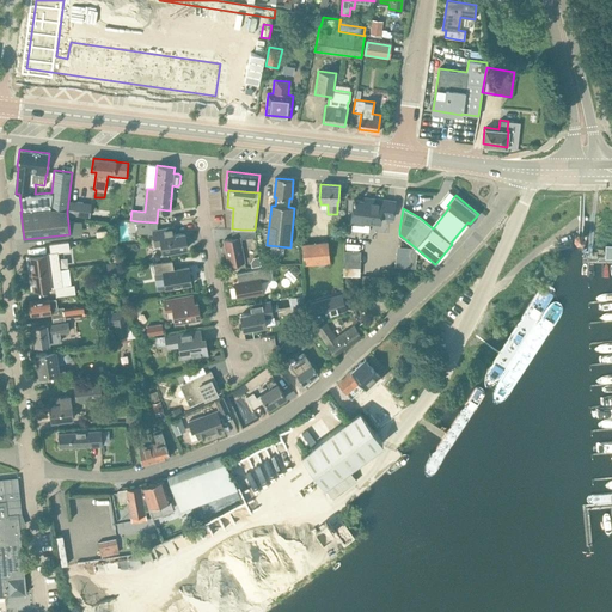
[(393,219),(396,201),(372,199),(372,202),(354,200),(352,220),(380,224),(381,216),(393,219)]
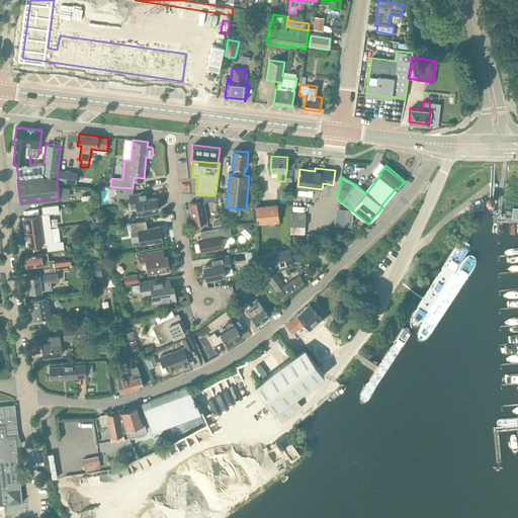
[(59,169),(58,181),(58,182),(58,183),(63,184),(64,182),(76,184),(77,171),(59,169)]
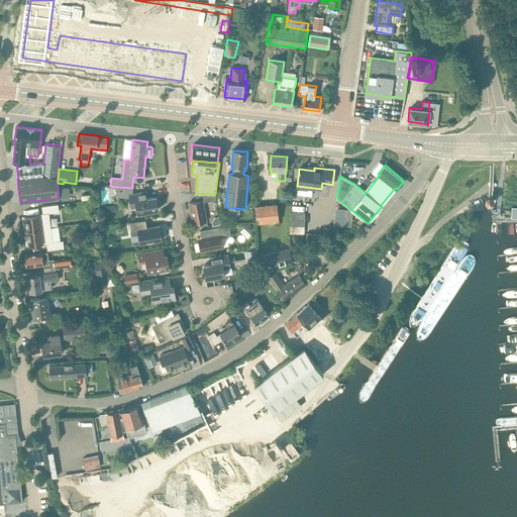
[(116,187),(115,196),(129,198),(131,207),(136,206),(137,213),(159,209),(157,196),(147,198),(146,191),(131,194),(132,188),(116,187)]
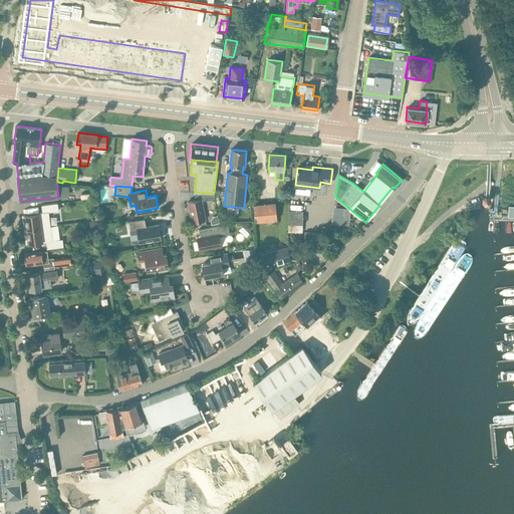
[(482,196),(482,200),(484,203),(488,203),(491,201),(491,197),(489,194),(485,194),(482,196)]
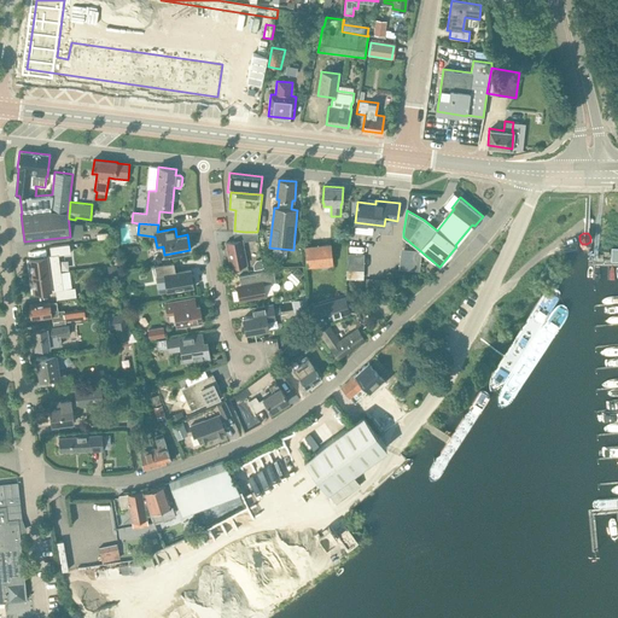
[(243,239),(226,242),(231,267),(248,263),(243,239)]
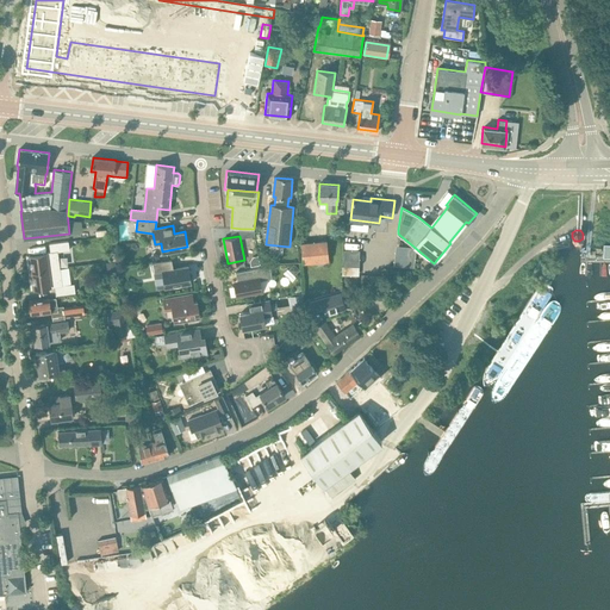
[(31,272),(60,268),(57,251),(69,249),(68,241),(49,243),(50,253),(29,255),(31,272)]
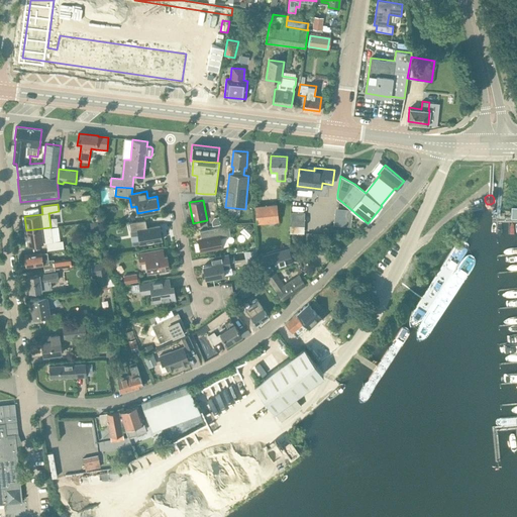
[(277,204),(255,206),(256,222),(270,221),(278,220),(279,220),(277,204)]
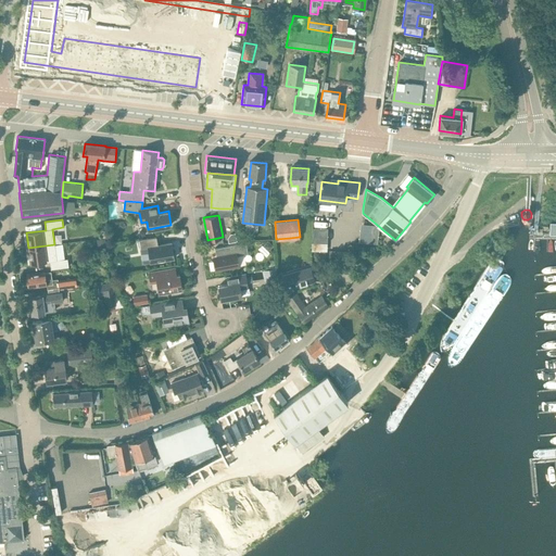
[(237,241),(236,234),(230,235),(228,238),(229,243),(237,241)]
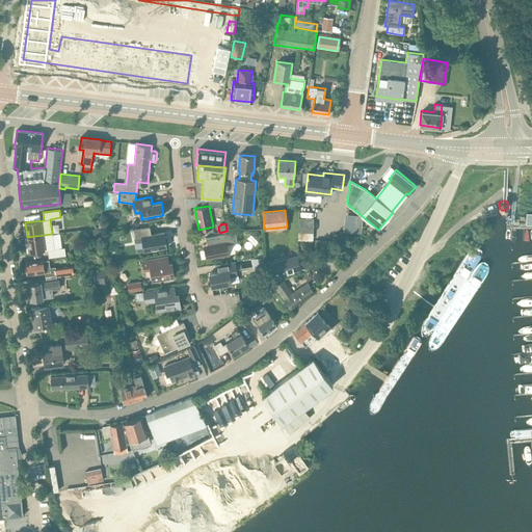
[(156,250),(157,248),(167,246),(166,243),(168,241),(167,237),(165,235),(164,232),(152,234),(151,225),(134,229),(136,237),(142,236),(144,250),(153,249),(154,250),(156,250)]
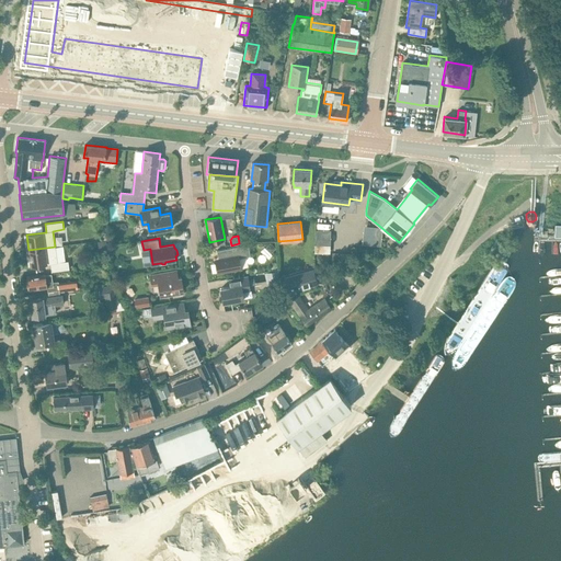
[(218,258),(216,259),(218,273),(241,267),(239,256),(251,254),(249,243),(217,250),(218,258)]
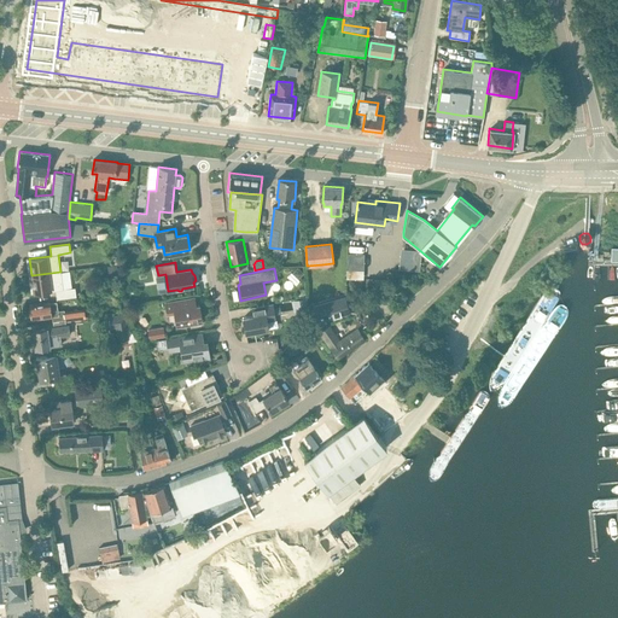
[(60,272),(31,275),(34,292),(56,290),(57,298),(76,296),(75,287),(63,289),(60,272)]
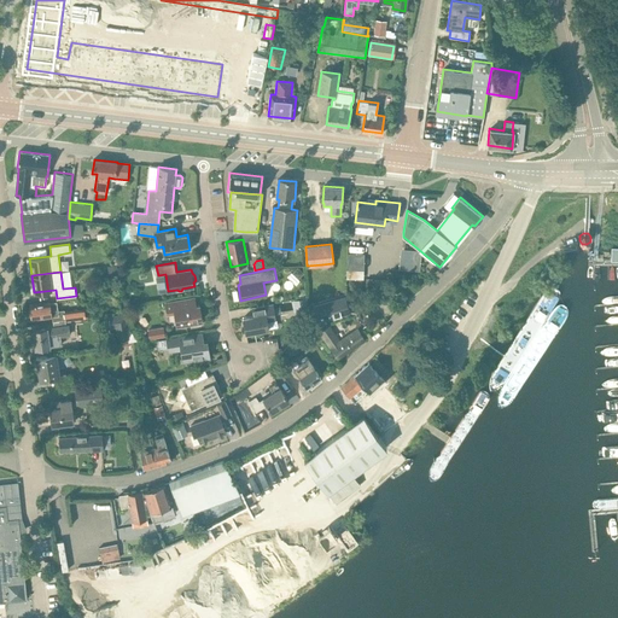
[(196,304),(194,297),(165,302),(168,313),(175,312),(178,325),(203,320),(199,304),(196,304)]
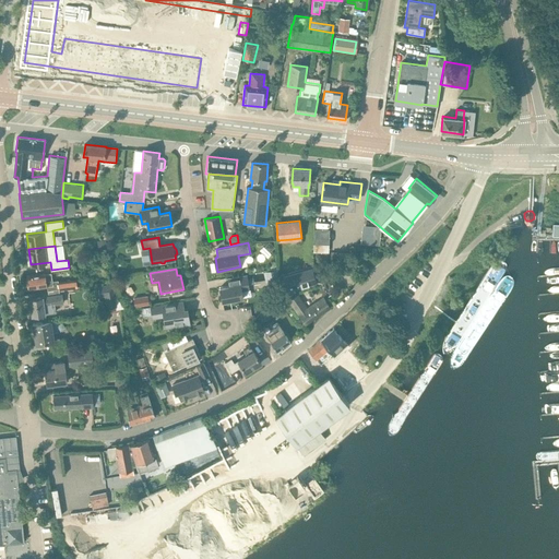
[(312,269),(284,276),(287,290),(285,292),(288,297),(287,298),(299,314),(306,324),(330,307),(323,298),(308,309),(296,293),(294,288),(317,283),(312,269)]
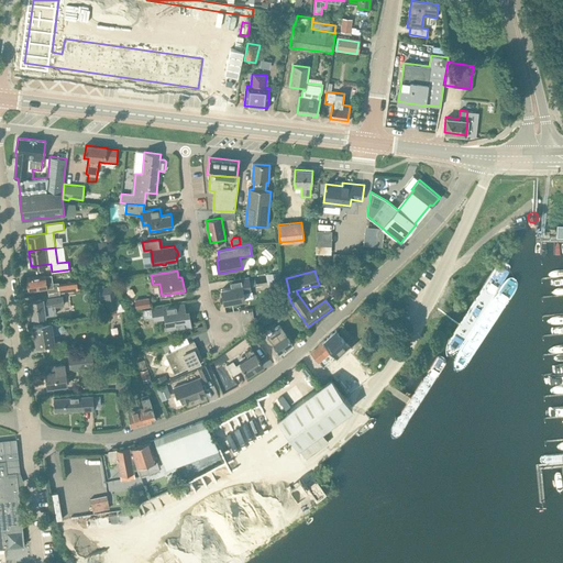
[(279,272),(266,275),(267,284),(282,282),(279,272)]
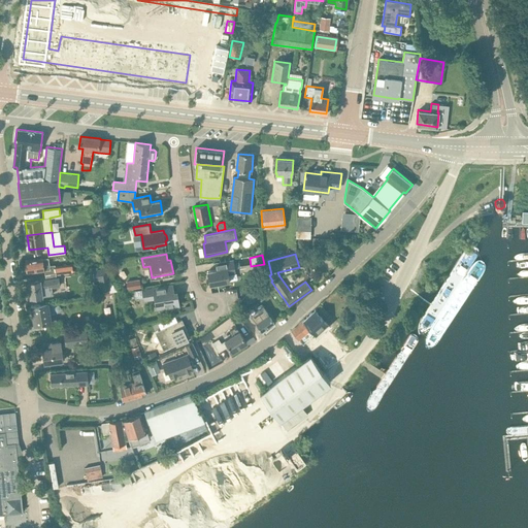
[(50,263),(43,263),(42,258),(26,261),(27,273),(44,270),(51,269),(50,263)]
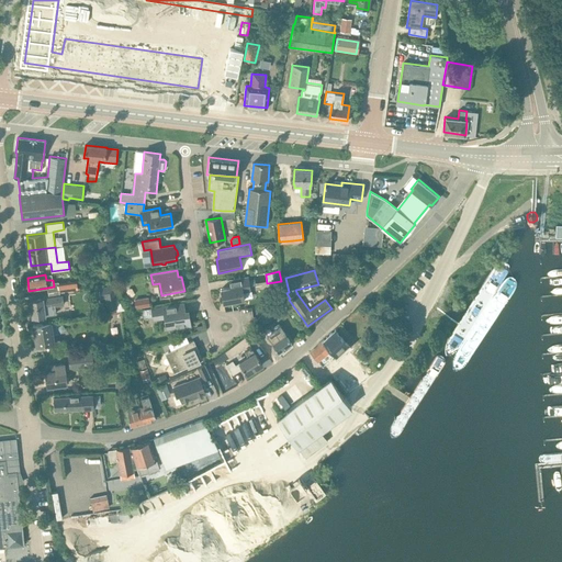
[(231,287),(222,288),(224,302),(245,299),(244,291),(251,290),(249,276),(229,279),(231,287)]
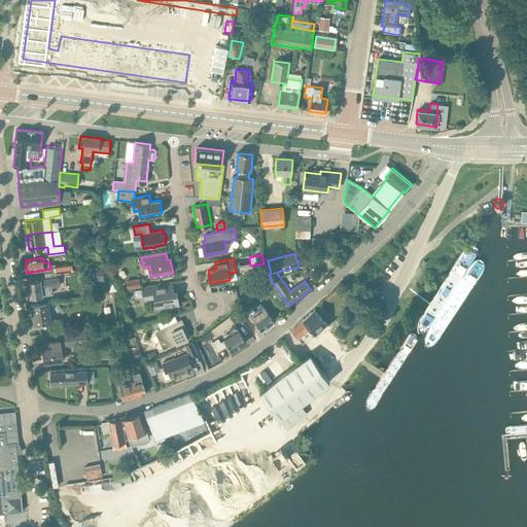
[(72,262),(55,265),(56,273),(73,271),(72,262)]
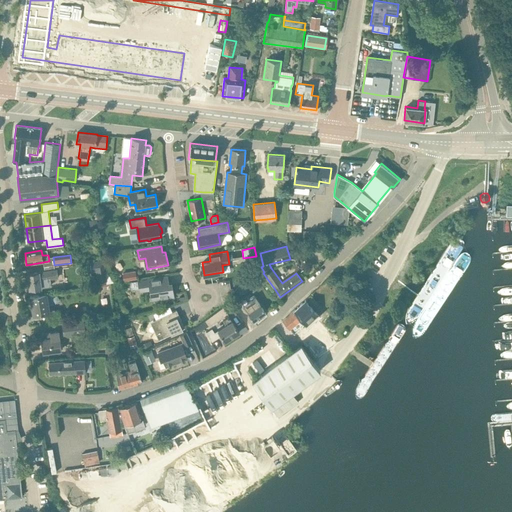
[(57,277),(56,270),(27,273),(29,289),(41,287),(50,286),(50,278),(57,277)]
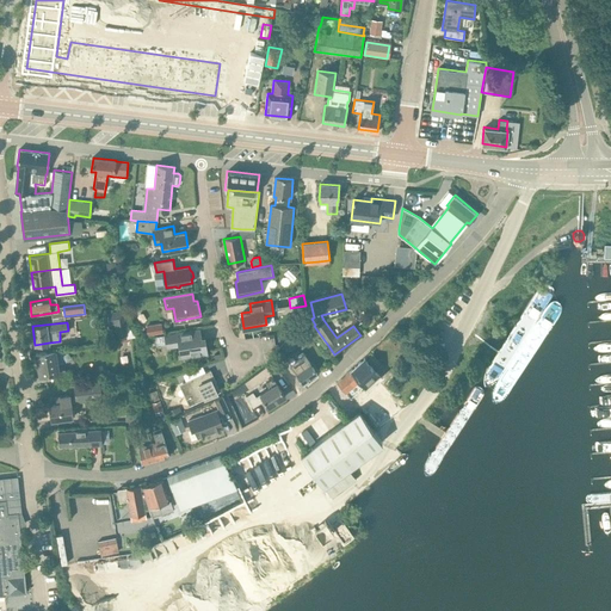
[(130,322),(119,323),(121,335),(131,334),(130,322)]
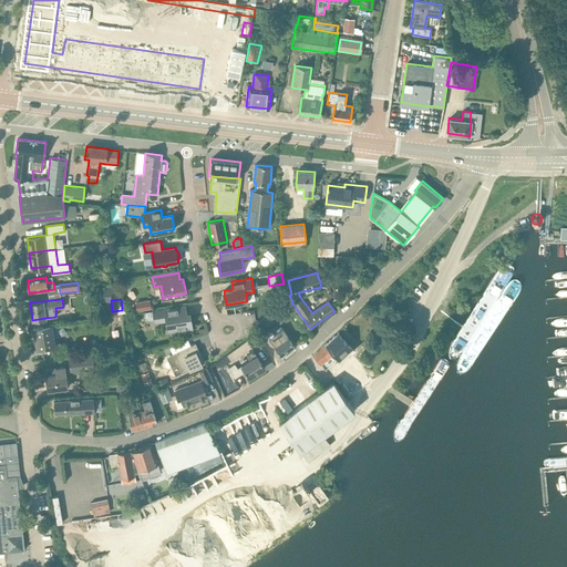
[(150,299),(135,302),(137,311),(152,308),(150,299)]
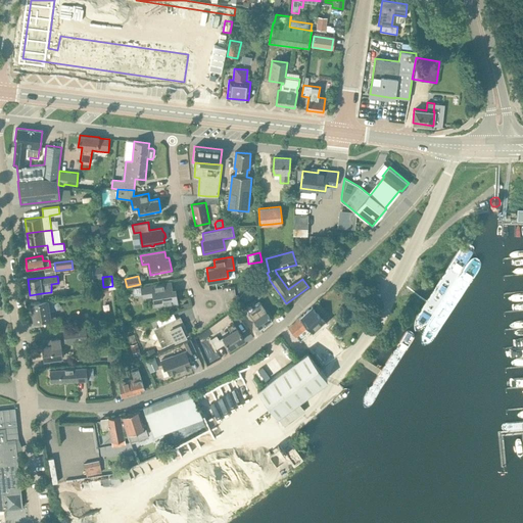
[(173,288),(172,281),(141,286),(143,297),(153,295),(155,306),(179,302),(176,288),(173,288)]
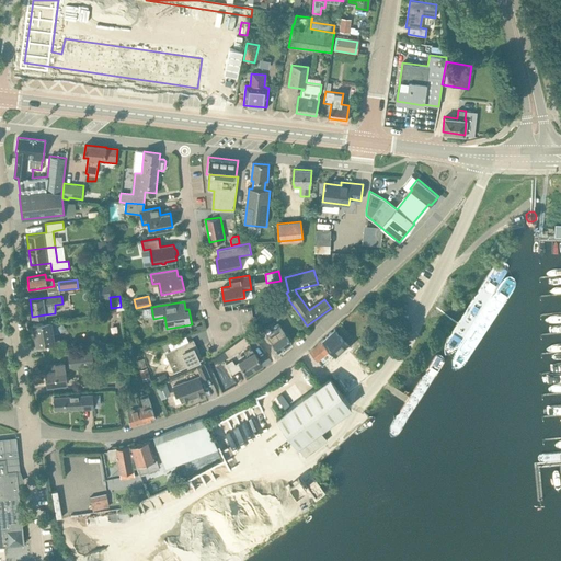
[(241,313),(243,323),(254,321),(251,311),(241,313)]
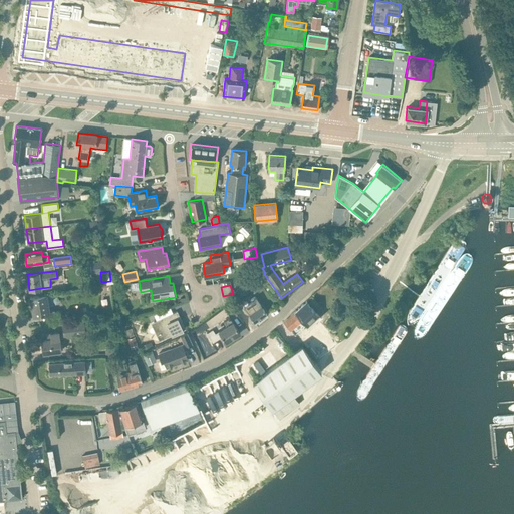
[(54,308),(50,309),(47,294),(30,296),(33,315),(54,312),(54,308)]
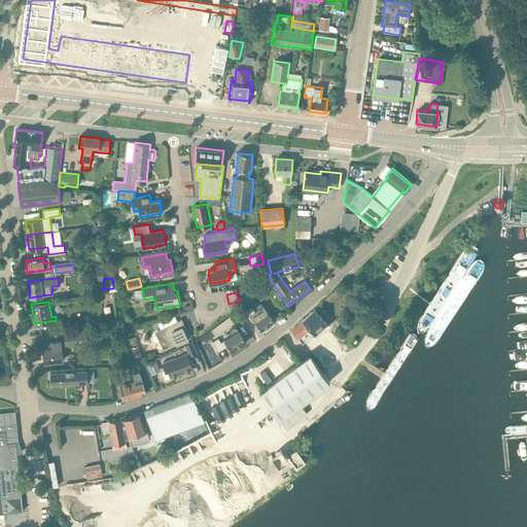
[(261,331),(274,323),(268,313),(262,305),(250,314),(255,321),(261,331)]
